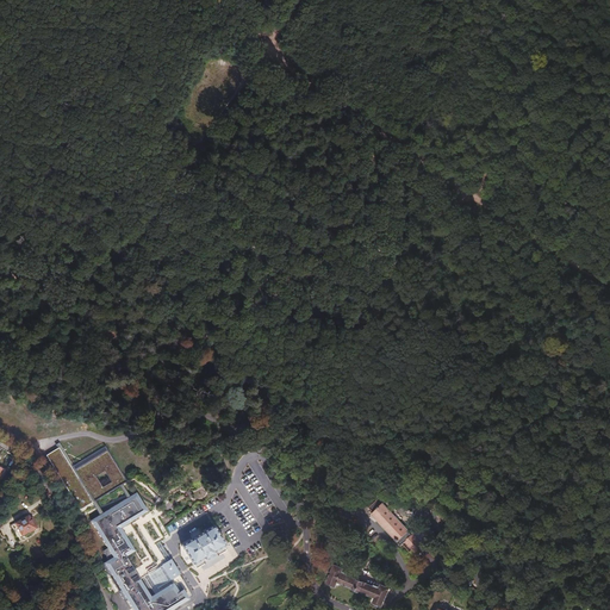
[(452,427),(459,434),(464,428),(458,422),(452,427)]
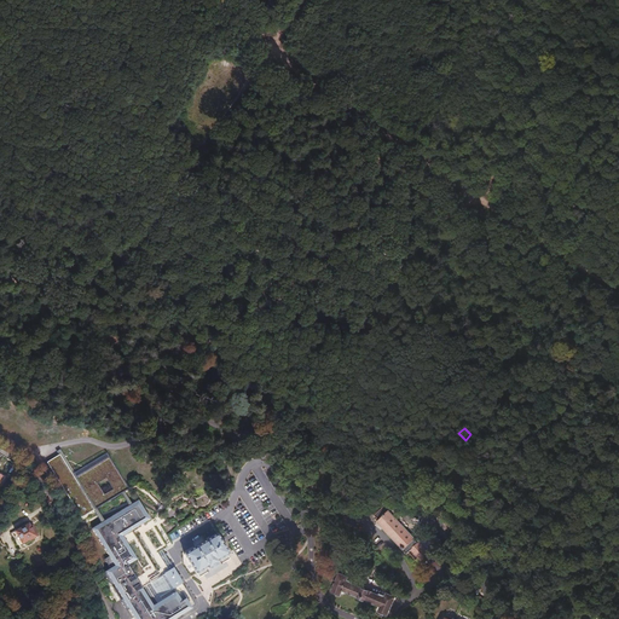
[(59,456),(65,467),(68,466),(59,451),(56,453),(58,457),(59,456)]
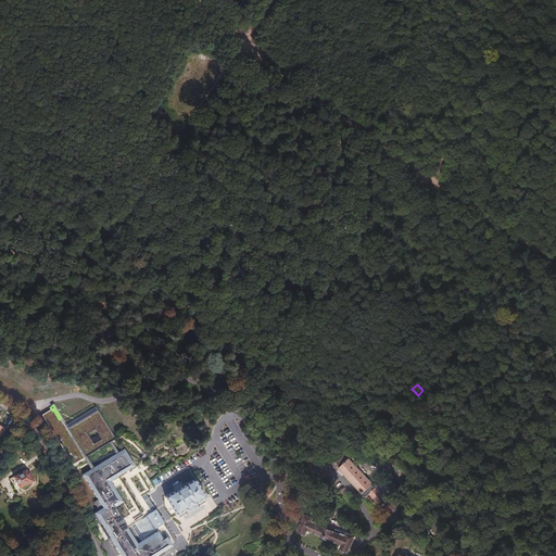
[(111,442),(114,440),(97,412),(68,429),(61,418),(59,419),(53,409),(52,411),(41,417),(72,465),(73,466),(84,459),(87,457),(109,444),(111,442)]
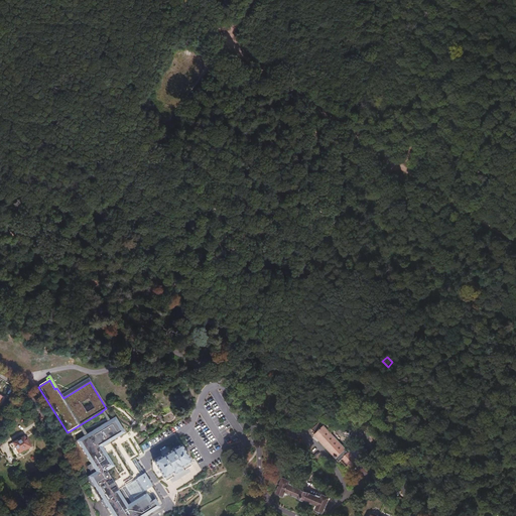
[(423,409),(417,407),(412,415),(418,418),(423,409)]
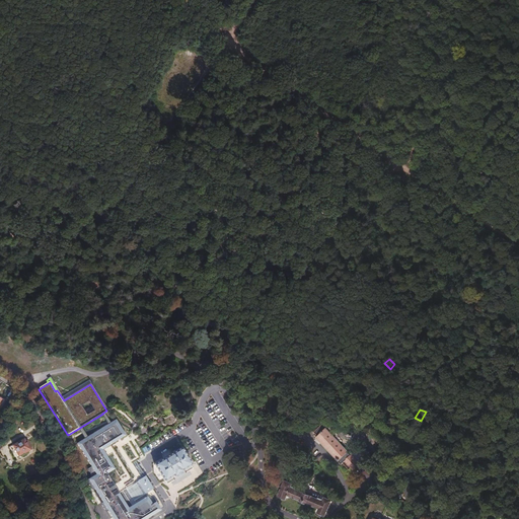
[(105,422),(107,425),(109,424),(108,421),(104,415),(103,413),(101,415),(102,417),(105,422)]
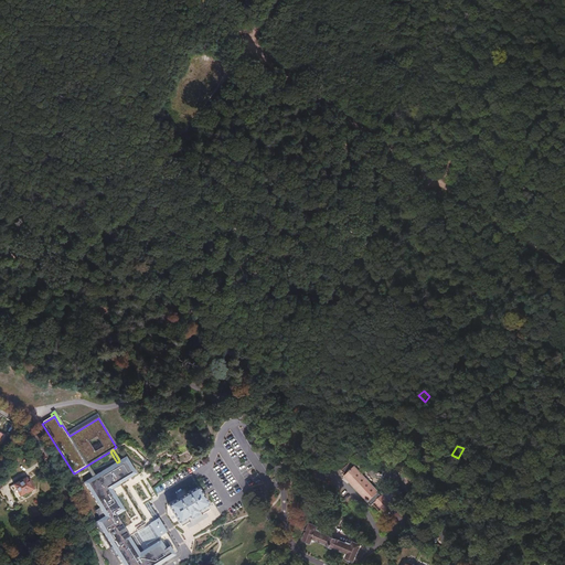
[(152,519),(155,518),(152,513),(150,514),(144,504),(148,501),(152,499),(146,490),(138,477),(126,457),(84,483),(99,509),(95,511),(100,520),(96,522),(123,564),(157,564),(179,552),(173,541),(170,543),(156,520),(153,521),(152,519)]
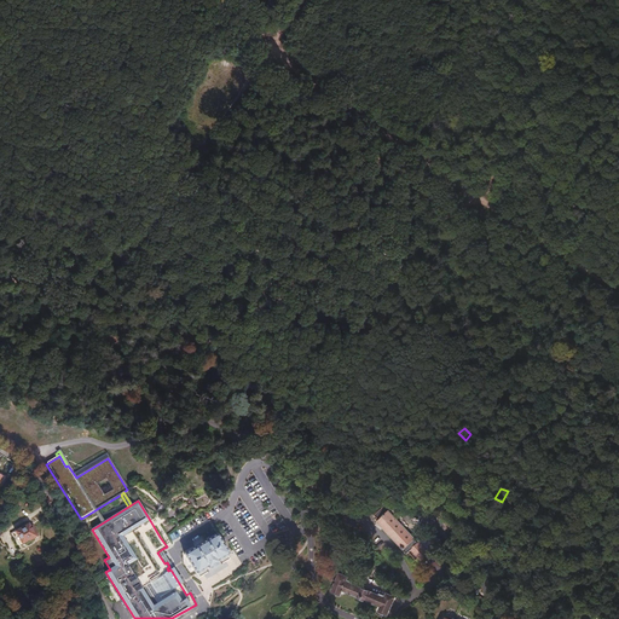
[(97,518),(100,524),(104,522),(100,516),(97,512),(97,509),(93,512),(94,514),(97,518)]
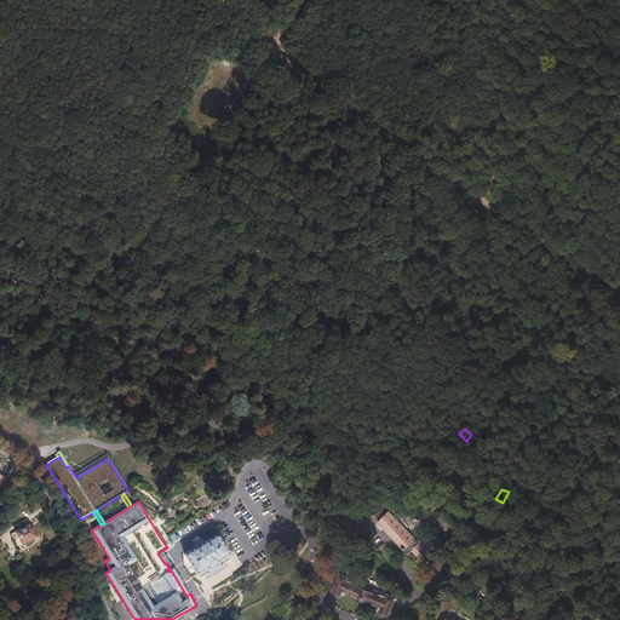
[(385,517),(380,522),(419,560),(422,557),(426,563),(435,555),(422,543),(420,543),(390,512),(389,512),(384,516),(385,517)]
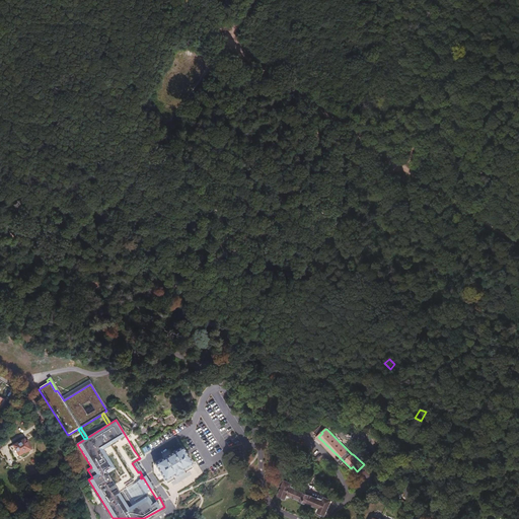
[(23,439),(9,447),(15,457),(29,449),(23,439)]
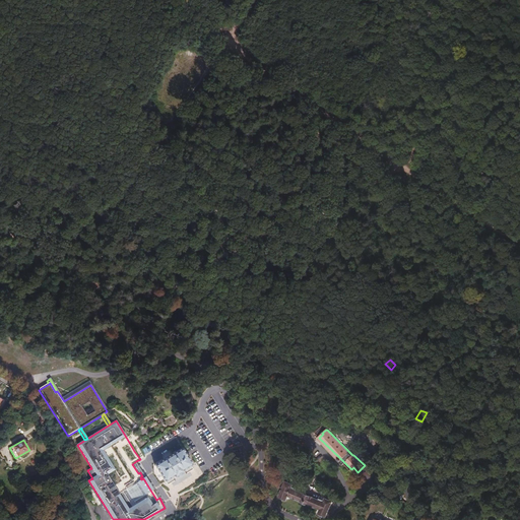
[(183,470),(191,465),(181,449),(154,465),(165,481),(173,476),(175,477),(177,477),(183,473),(183,472),(183,470)]
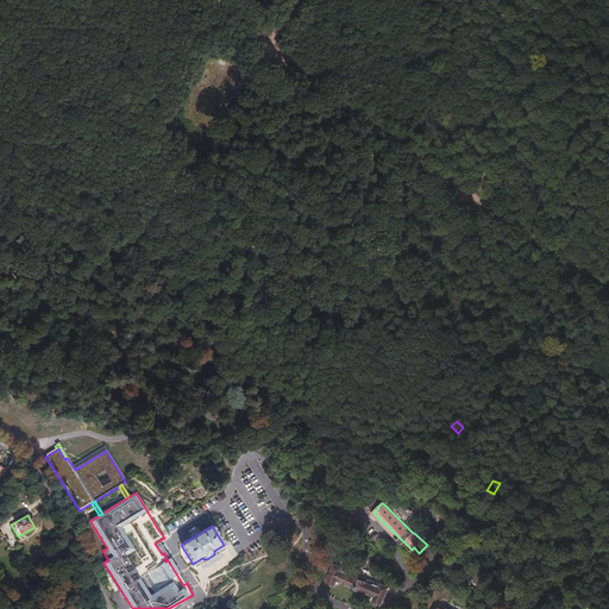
[(171,558),(159,540),(155,544),(162,554),(164,553),(167,558),(164,559),(165,562),(168,560),(171,558)]
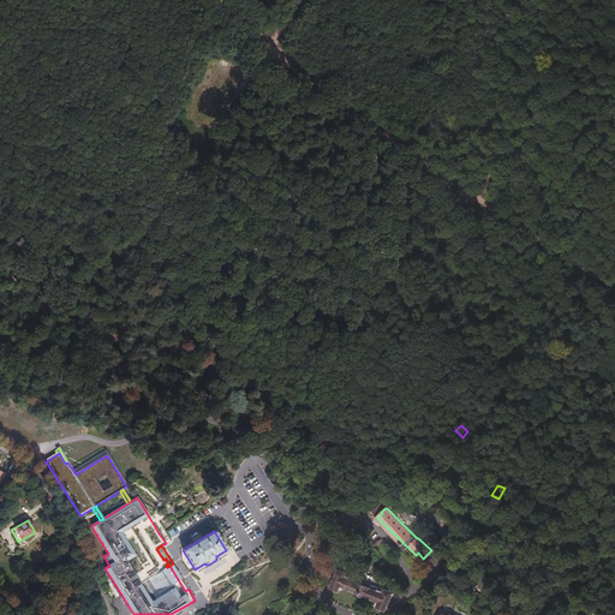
[(173,563),(169,566),(185,591),(189,589),(173,563)]
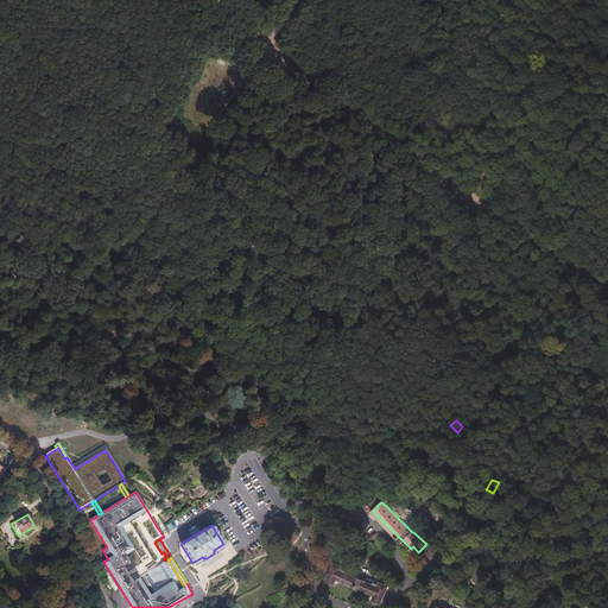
[(381,605),(388,587),(379,583),(379,584),(342,570),(342,568),(333,564),(325,582),(335,586),(336,581),(374,596),(372,600),(381,605)]
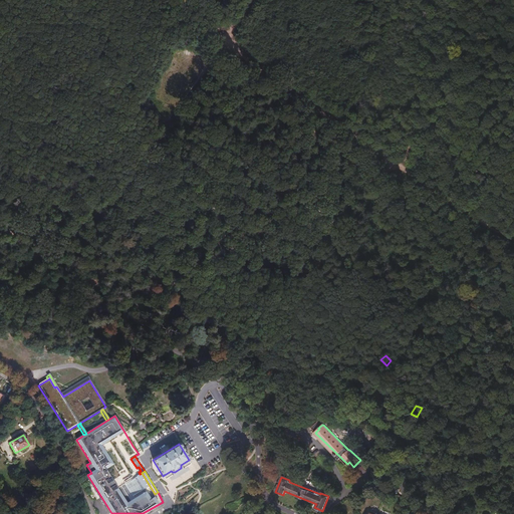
[(20,499),(15,504),(20,508),(24,504),(20,499)]
